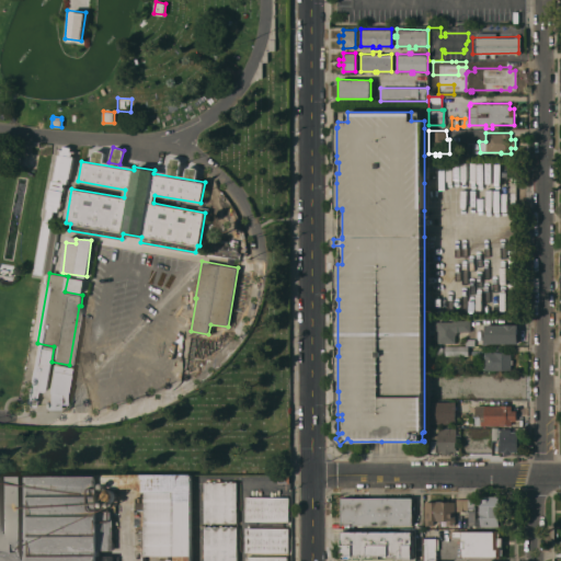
[(470,331),(457,331),(457,332),(456,332),(456,334),(455,334),(455,342),(436,343),(436,321),(451,321),(451,320),(457,320),(470,320),(470,331)]
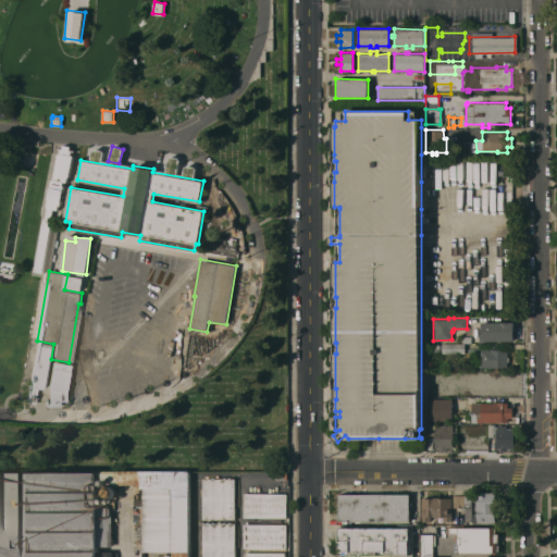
[(479,341),(479,334),(482,334),(482,322),(514,322),(514,341),(479,341)]
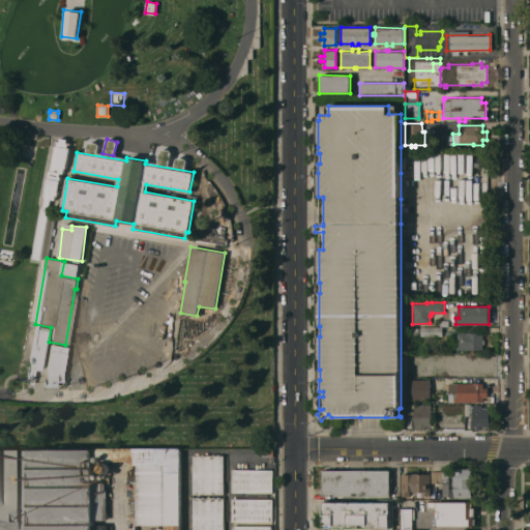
[(38,369),(38,370),(33,369),(31,377),(32,377),(31,384),(24,383),(26,377),(25,377),(27,367),(34,325),(46,328),(38,369)]
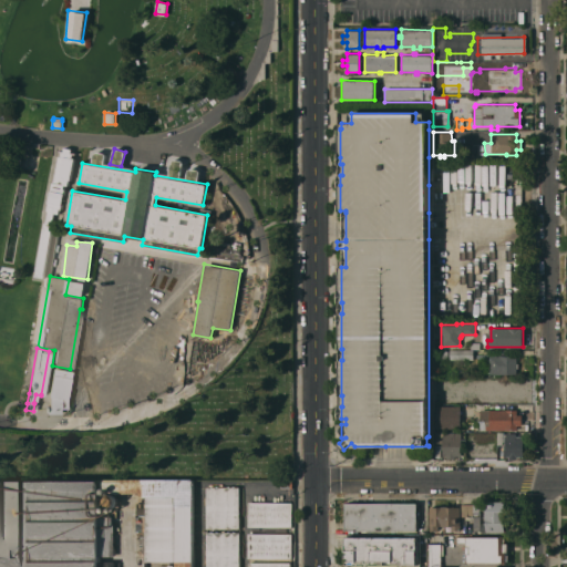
[(473,349),(473,359),(450,359),(449,349),(473,349)]
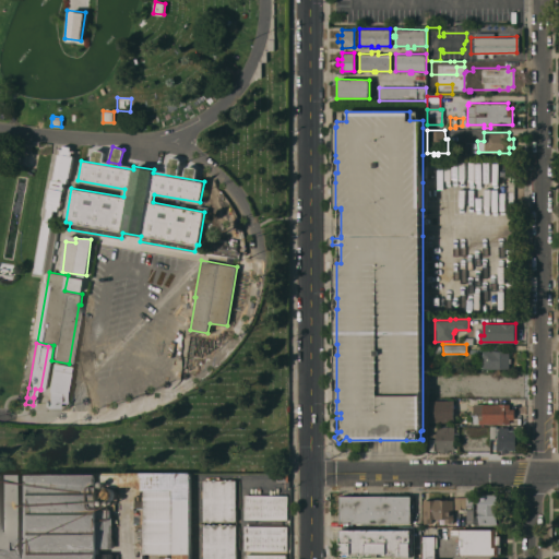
[(509,351),(509,358),(511,358),(511,363),(509,363),(509,369),(483,368),(478,368),(478,355),(483,355),(483,351),(509,351)]
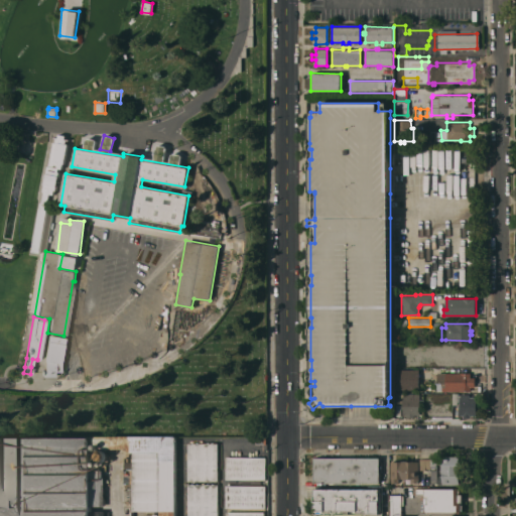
[(41,361),(45,341),(46,335),(63,338),(59,361),(59,371),(53,372),(53,376),(41,376),(41,370),(43,370),(43,361),(41,361)]
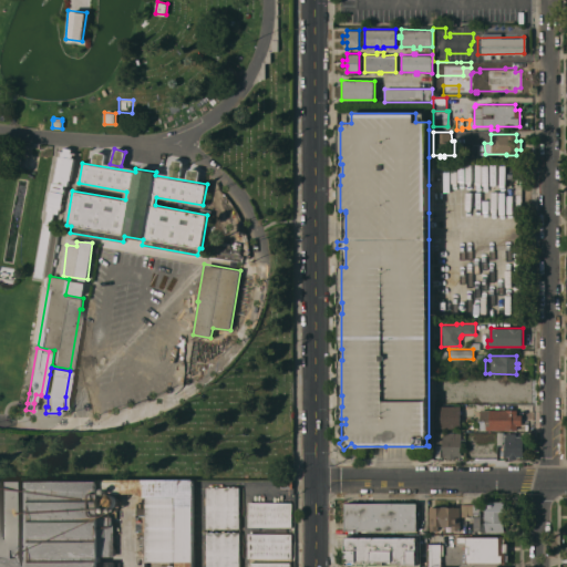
[(455,420),(455,428),(436,428),(435,416),(434,416),(434,404),(436,404),(436,405),(455,406),(455,410),(460,410),(460,420),(455,420)]
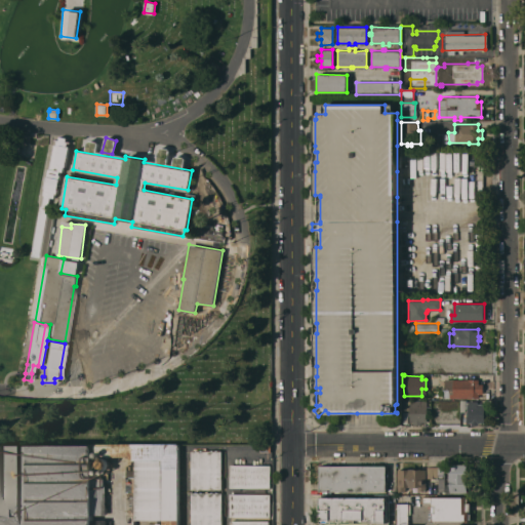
[(449,398),(449,393),(448,393),(448,390),(445,390),(445,379),(478,379),(478,384),(483,384),(483,394),(479,394),(479,398),(449,398)]
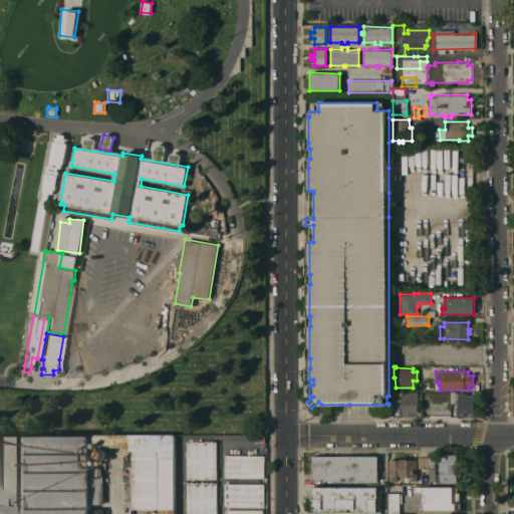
[(403,392),(417,392),(421,392),(421,398),(418,398),(418,413),(412,414),(412,416),(405,416),(405,414),(401,414),(401,402),(394,402),(394,392),(403,392)]
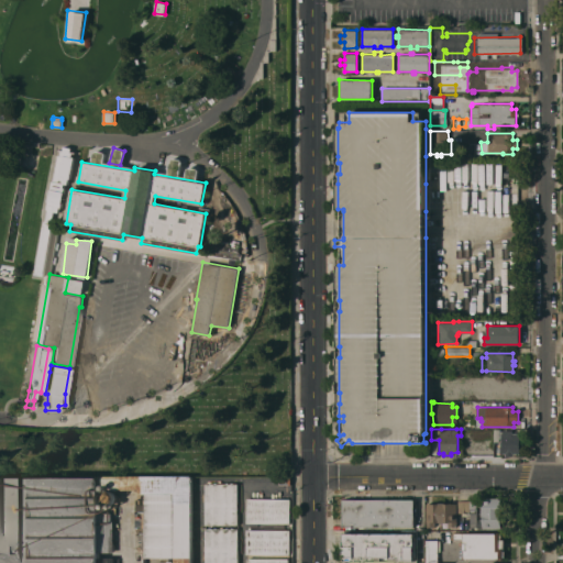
[(512,430),(512,433),(519,433),(519,453),(512,453),(512,455),(505,455),(505,453),(500,453),(500,439),(499,439),(499,441),(494,441),(494,429),(499,429),(499,431),(501,431),(501,430),(512,430)]
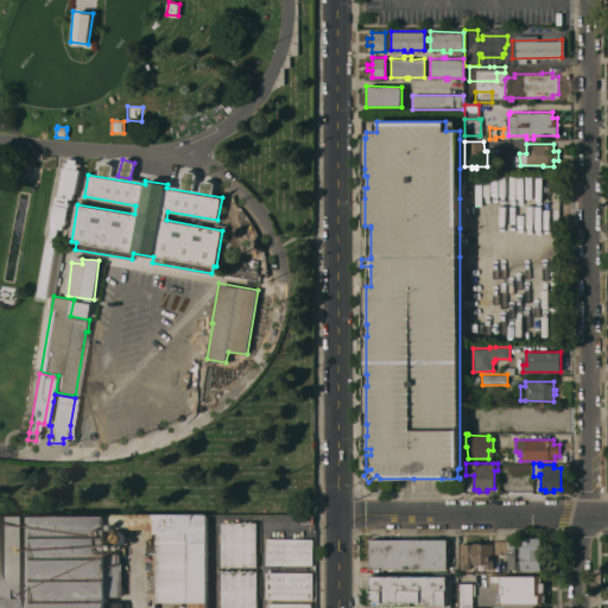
[(301,515),(314,515),(314,525),(301,525),(301,515)]
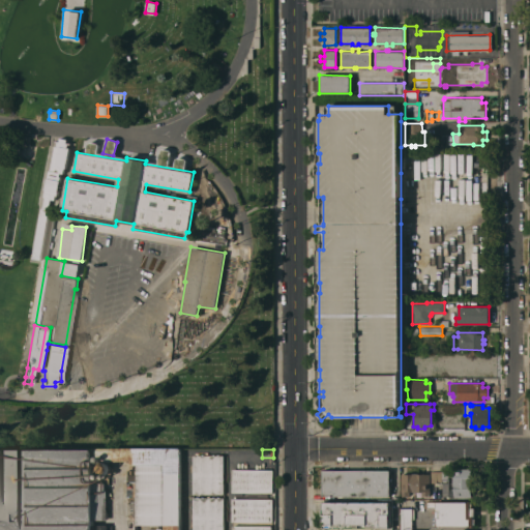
[(0,529),(0,450),(179,450),(179,529),(164,529),(164,525),(137,525),(137,464),(130,464),(130,460),(128,460),(128,461),(92,461),(92,482),(105,482),(105,478),(109,478),(109,483),(107,483),(107,520),(93,520),(93,525),(108,525),(108,527),(113,527),(113,529),(0,529)]
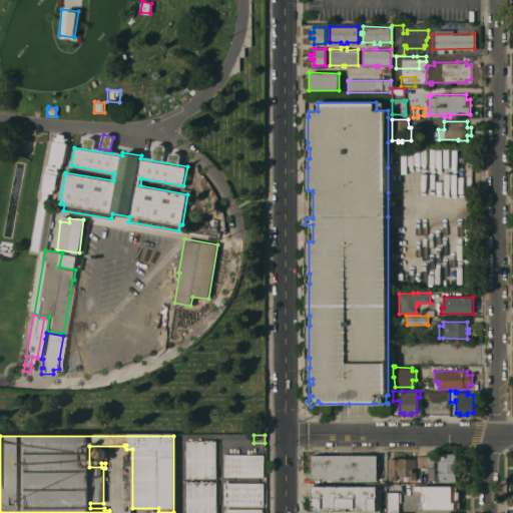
[(216,478),(186,478),(186,440),(216,440),(216,478)]
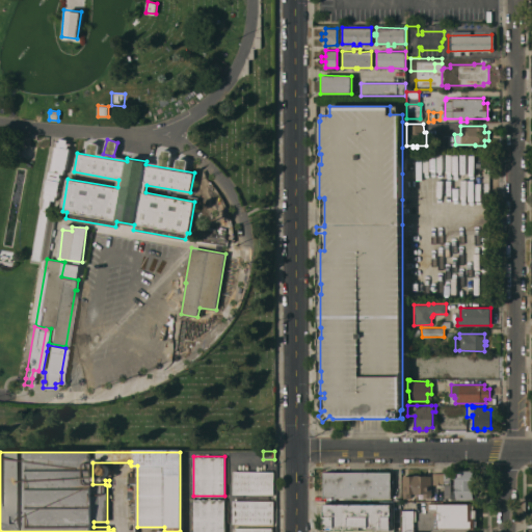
[(108,466),(109,468),(109,470),(109,471),(109,473),(108,474),(107,475),(106,476),(104,476),(103,476),(101,476),(99,476),(97,474),(97,472),(96,471),(97,470),(97,468),(98,466),(100,464),(102,463),(105,464),(106,464),(108,466)]
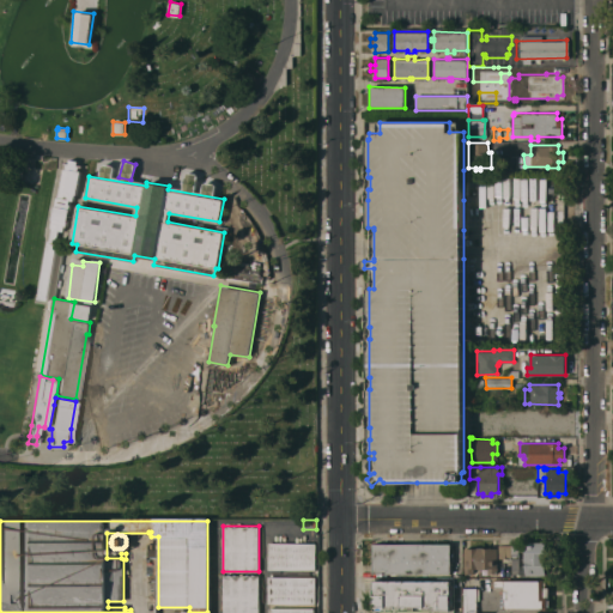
[(511,545),(519,545),(519,558),(520,558),(520,565),(525,565),(523,552),(521,552),(521,541),(545,541),(545,575),(513,575),(511,558),(511,545)]
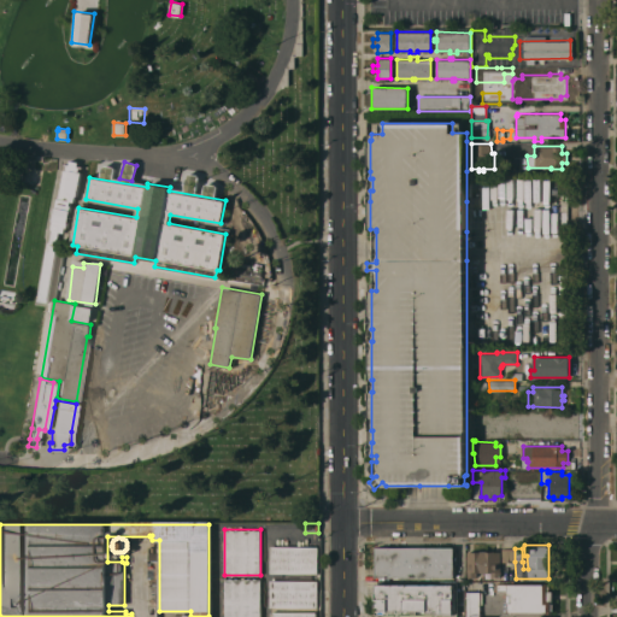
[(318,546),(317,574),(270,573),(270,546),(318,546)]
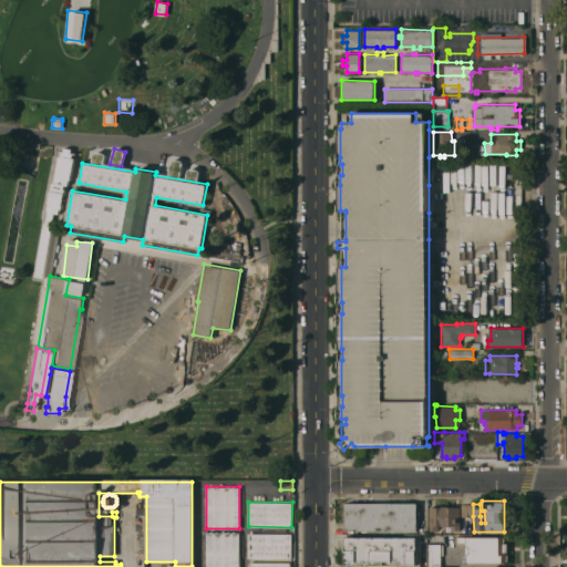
[(416,503),(416,507),(420,507),(420,518),(416,518),(416,531),(346,531),(346,503),(416,503)]
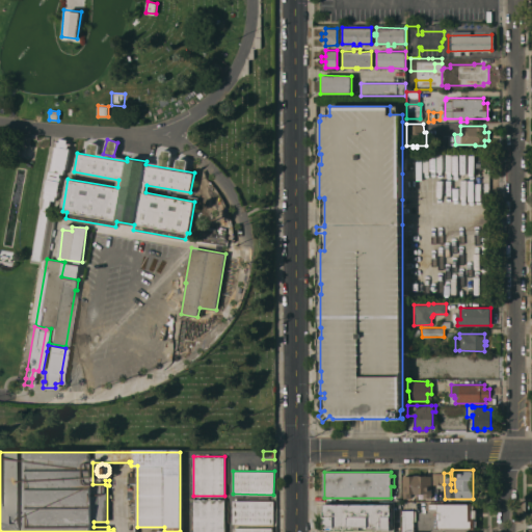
[(432,484),(432,473),(444,473),(444,484),(432,484)]
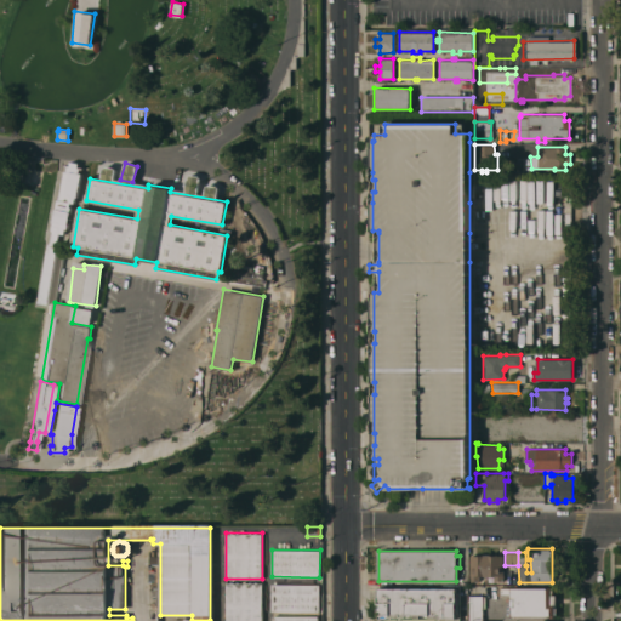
[(503,580),(489,580),(489,575),(479,575),(479,580),(469,580),(469,556),(483,556),(483,554),(489,554),(489,556),(503,556),(503,580)]
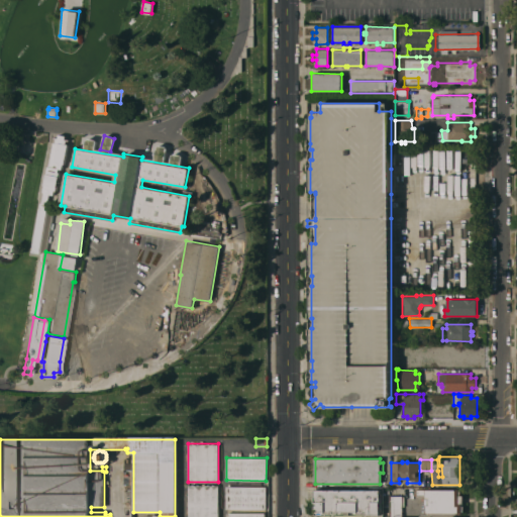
[(218,516),(189,516),(189,485),(218,485),(218,516)]
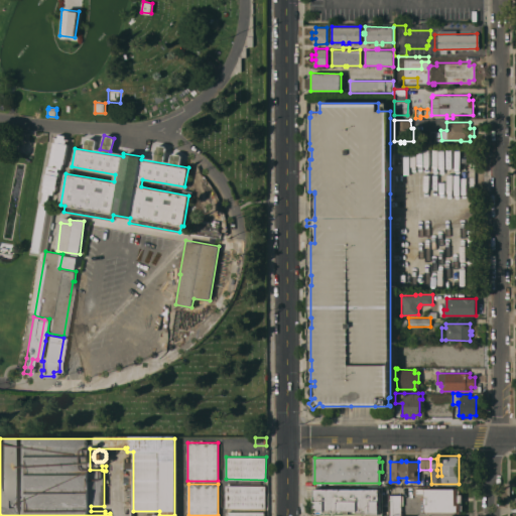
[(266,486),(265,508),(226,508),(226,485),(266,486)]
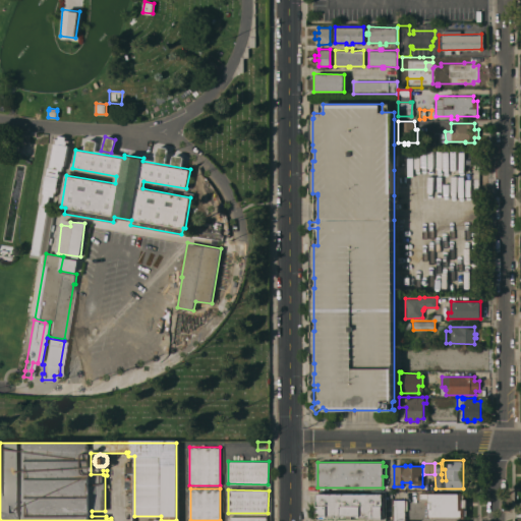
[(371,493),(371,491),(386,491),(386,520),(317,520),(317,519),(316,519),(316,516),(316,510),(317,510),(317,494),(371,493)]
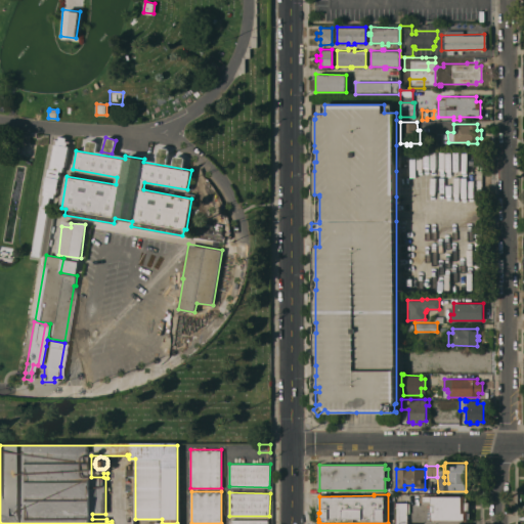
[(470,518),(468,518),(468,520),(431,520),(431,501),(420,501),(420,495),(465,495),(465,497),(467,497),(467,500),(465,500),(465,501),(469,501),(469,511),(468,511),(468,513),(470,513),(470,518)]
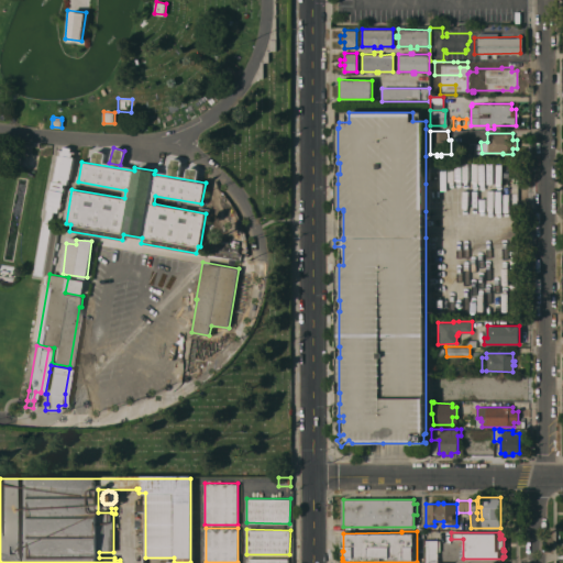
[(424,562),(424,539),(438,539),(438,540),(440,540),(440,551),(438,551),(438,562),(424,562)]
